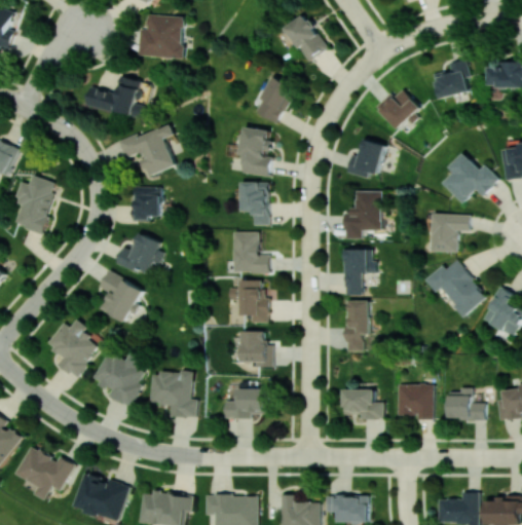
[(13,11),(0,6),(0,48),(1,45),(9,47),(14,30),(8,29),(13,11)]
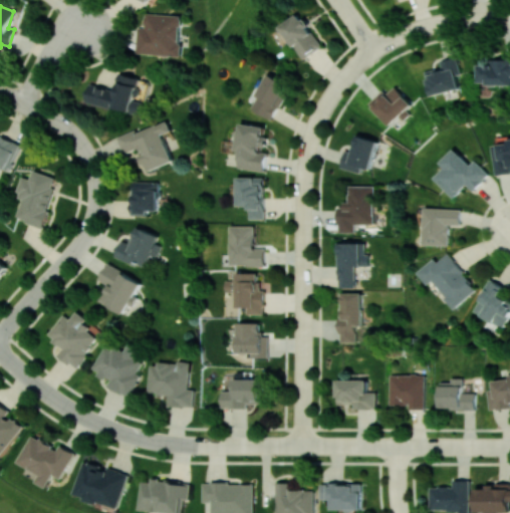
[(177,56),(179,15),(142,14),(142,28),(135,28),(134,54),(177,56)]
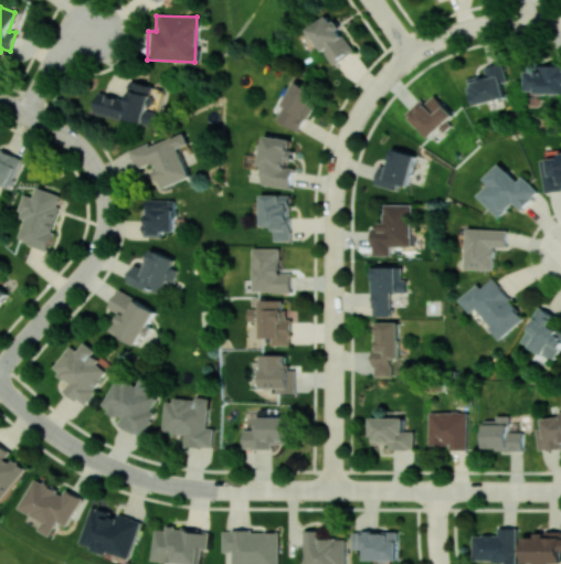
[(306,28),(327,66),(350,53),(328,16),(306,28)]
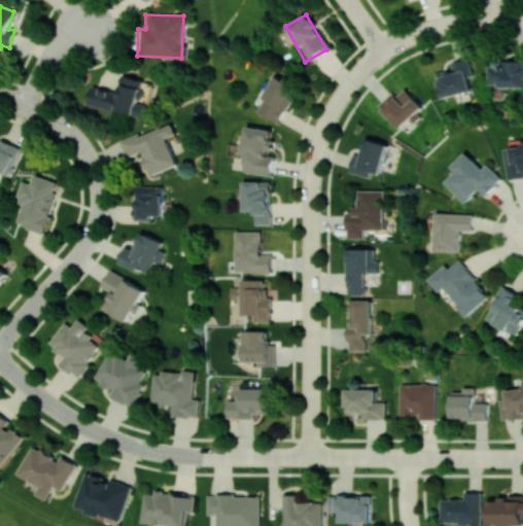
[(450,70),(432,73),(438,98),(467,92),(464,77),(468,76),(464,59),(448,63),(450,70)]
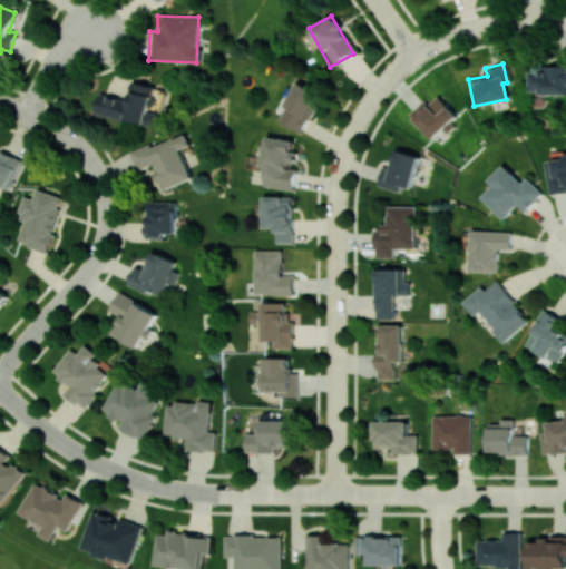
[(565,94),(565,66),(542,67),(542,69),(525,69),(525,95),(565,94)]
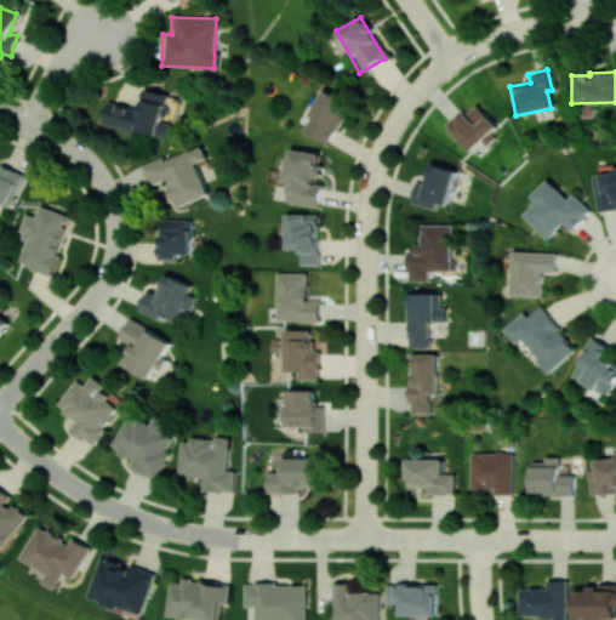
[(101,123),(155,137),(166,96),(141,89),(136,109),(107,102),(101,123)]
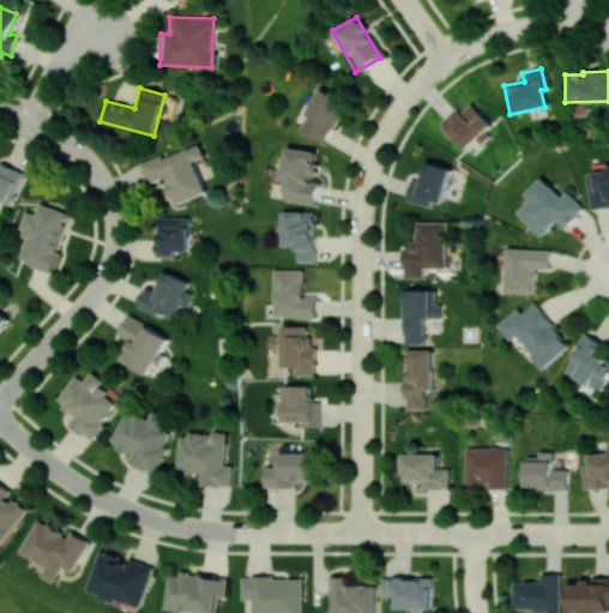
[(320,143),(343,102),(318,88),(295,128),(320,143)]
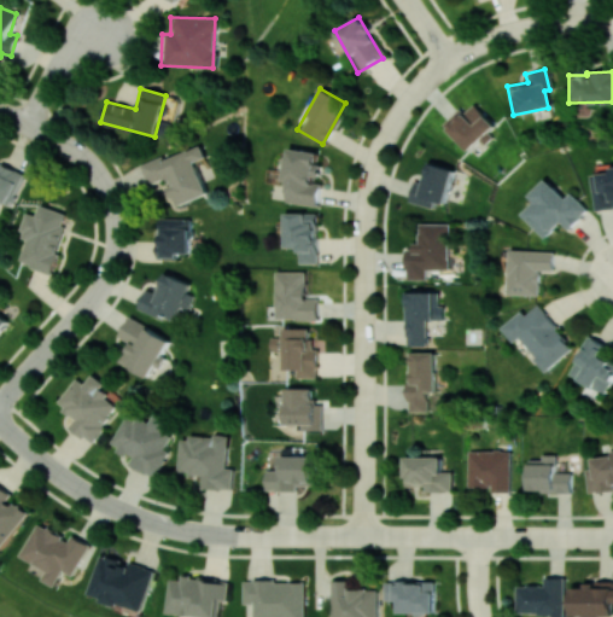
[(478,144),(494,129),(471,104),(461,114),(456,109),(439,124),(465,152),(476,141),(478,144)]
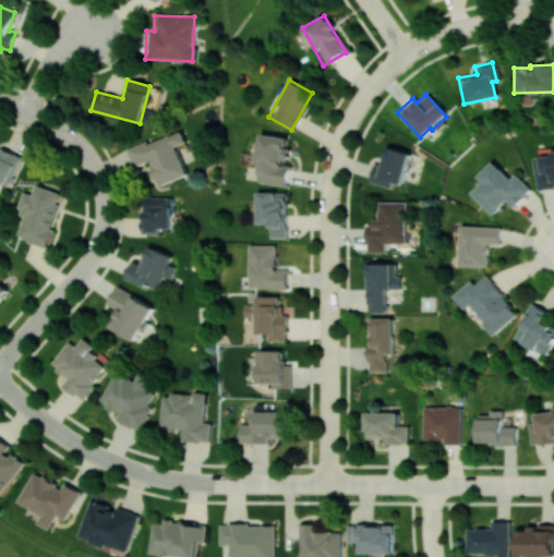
[(183,176),(172,146),(182,143),(178,132),(145,144),(144,142),(123,149),(131,168),(145,162),(154,186),(183,176)]
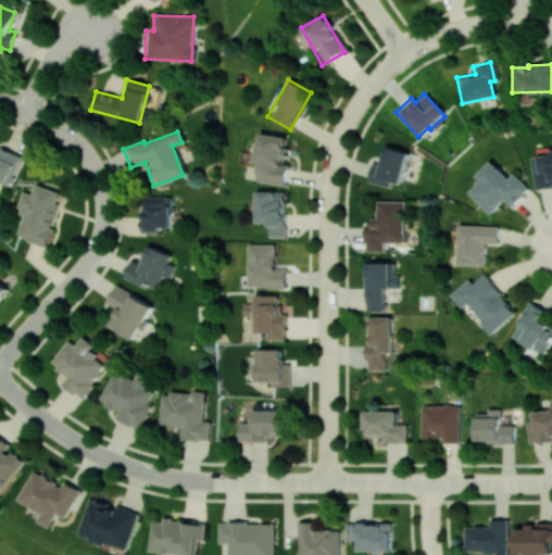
[(284,137),(256,134),(253,162),(256,163),(254,183),(283,187),(286,163),(285,163),(287,148),(283,148),(284,137)]
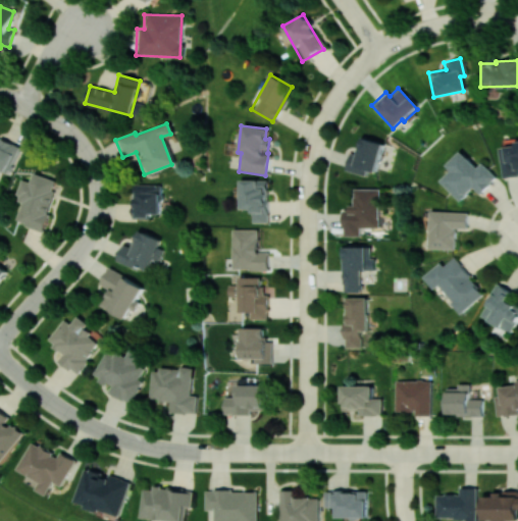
[(362,176),(364,170),(372,172),(381,144),(360,138),(355,155),(348,153),(343,170),(362,176)]
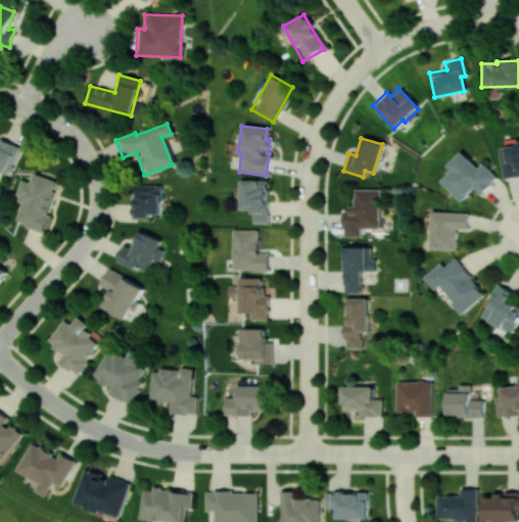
[(0,171),(6,173),(16,146),(0,140),(0,171)]
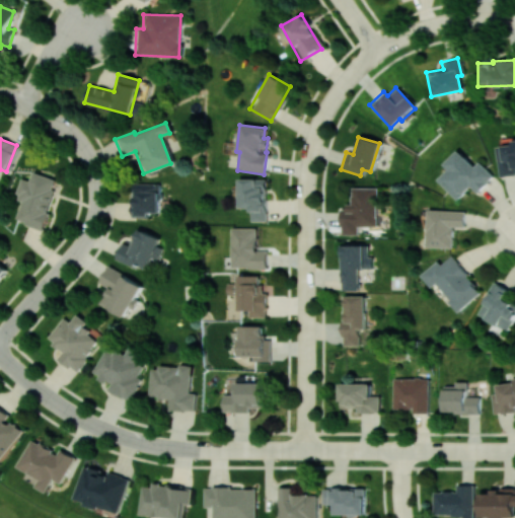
[(514,140),(510,141),(510,146),(495,147),(497,176),(514,174),(514,140)]
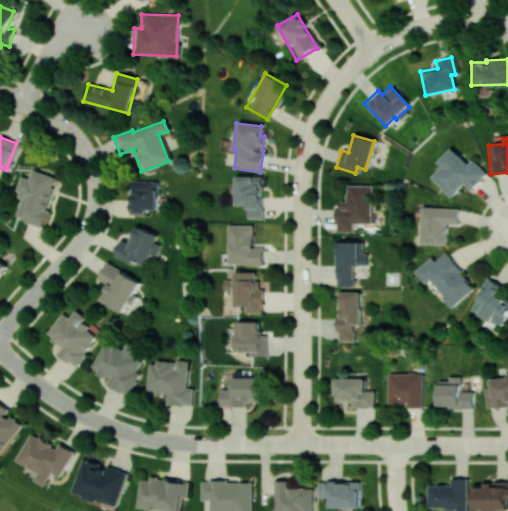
[(448,197),(462,184),(468,191),(485,174),(471,160),(465,165),(449,148),(434,162),(439,168),(429,177),(448,197)]
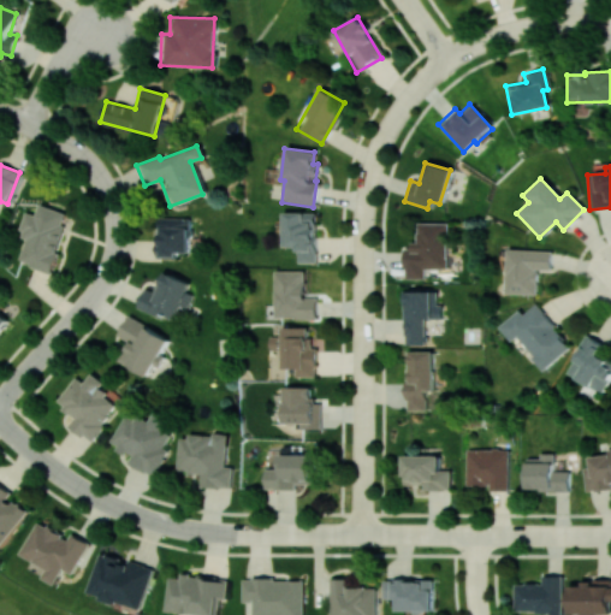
[(65,214),(36,205),(33,216),(24,212),(16,237),(23,240),(16,264),(47,273),(65,214)]
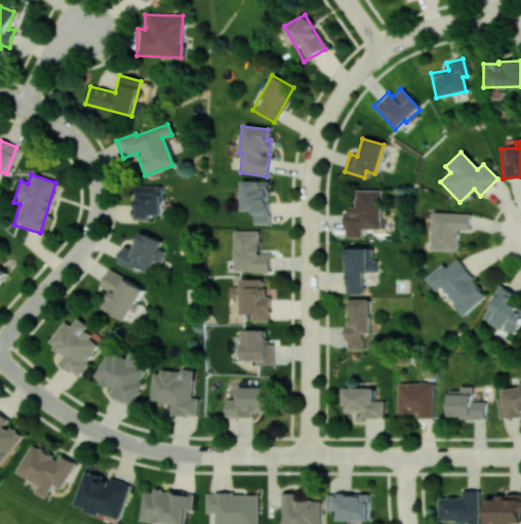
[(239,182),(239,210),(250,210),(250,224),(266,225),(267,182),(239,182)]
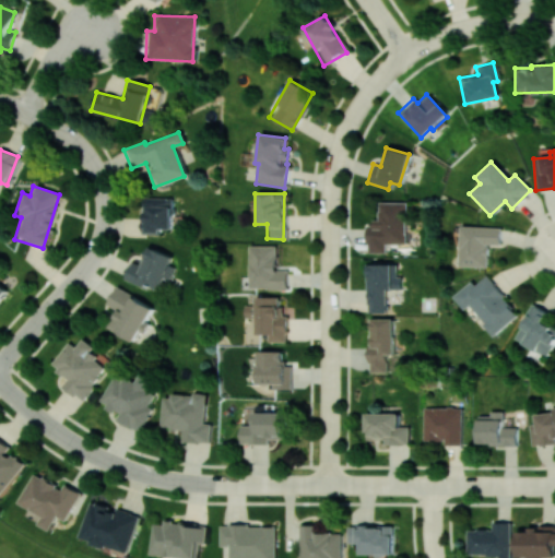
[(170,199),(141,198),(140,233),(158,234),(158,229),(169,229),(170,199)]
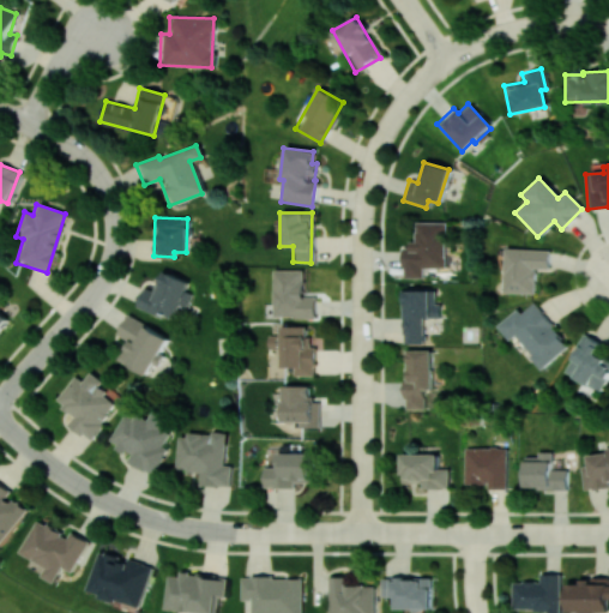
[(444,268),(442,222),(412,223),(414,245),(399,245),(401,278),(420,278),(420,269),(444,268)]
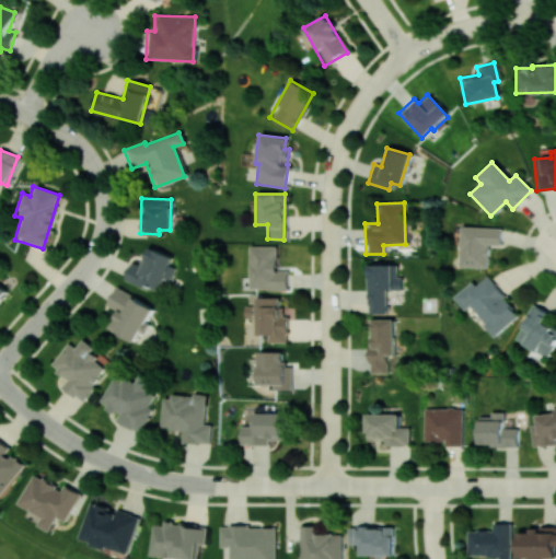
[(499,246),(499,229),(459,226),(458,267),(486,268),(487,245),(499,246)]
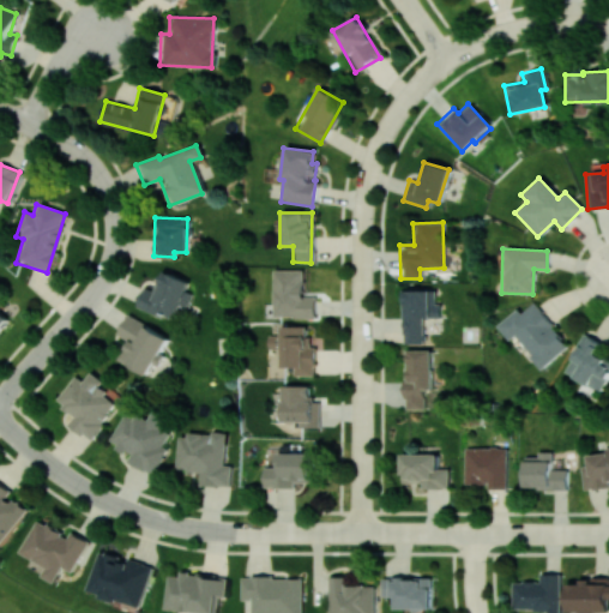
[(312,318),(312,296),(300,296),(301,271),(270,270),(269,318),(312,318)]
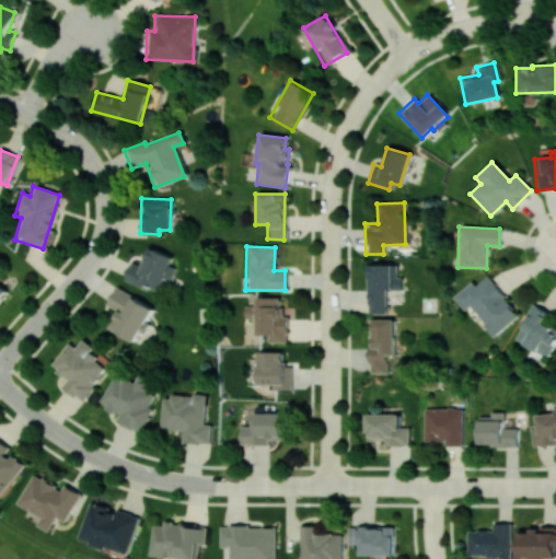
[(155,293),(162,278),(168,280),(172,268),(168,266),(171,257),(146,248),(139,266),(129,261),(122,280),(155,293)]
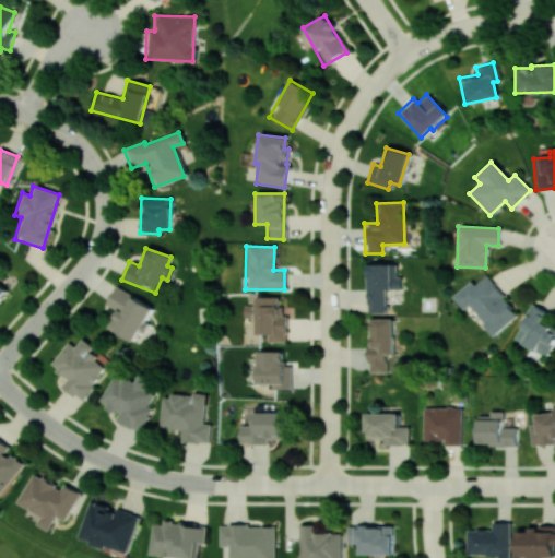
[(393,264),(365,265),(366,313),(382,312),(381,289),(398,289),(398,279),(393,279),(393,264)]
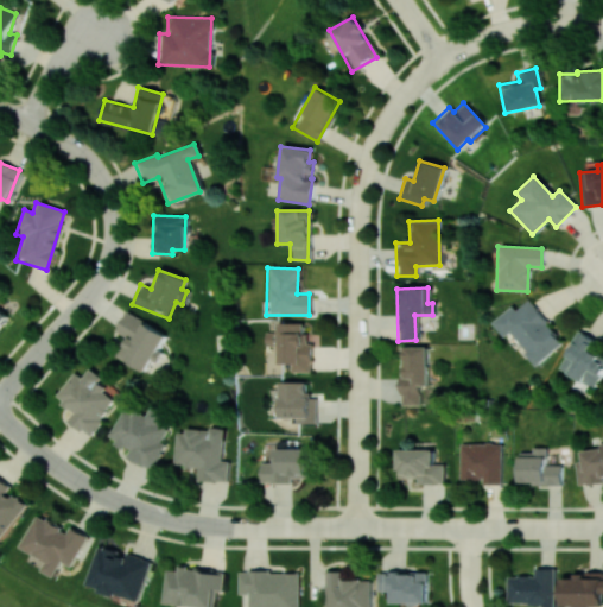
[(560,343),(526,301),(514,310),(511,305),(489,322),(502,337),(507,334),(533,366),(560,343)]
